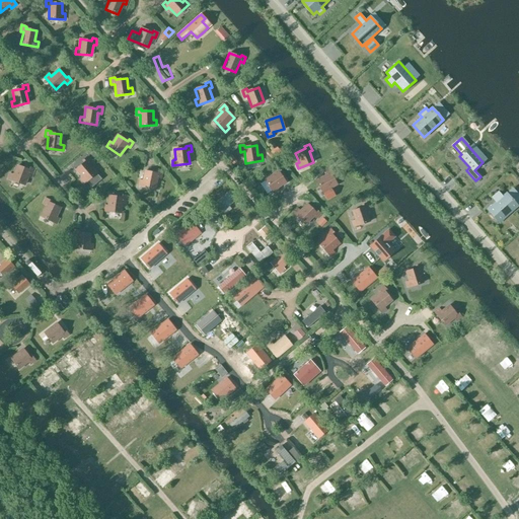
[(83,183),(96,173),(88,164),(91,162),(87,157),(83,160),(85,162),(76,169),(82,177),(80,179),(83,183)]
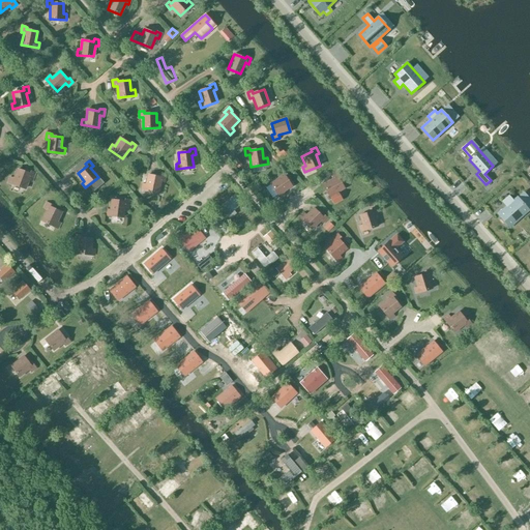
[(31,181),(34,173),(29,171),(29,173),(18,169),(15,179),(10,177),(8,182),(25,188),(28,180),(31,181)]
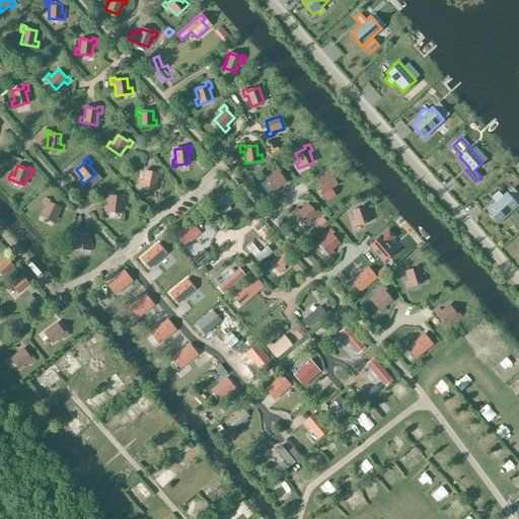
[(275,173),(265,180),(274,195),(279,192),(277,189),(285,182),(279,173),(281,171),(278,167),(273,171),(275,173)]
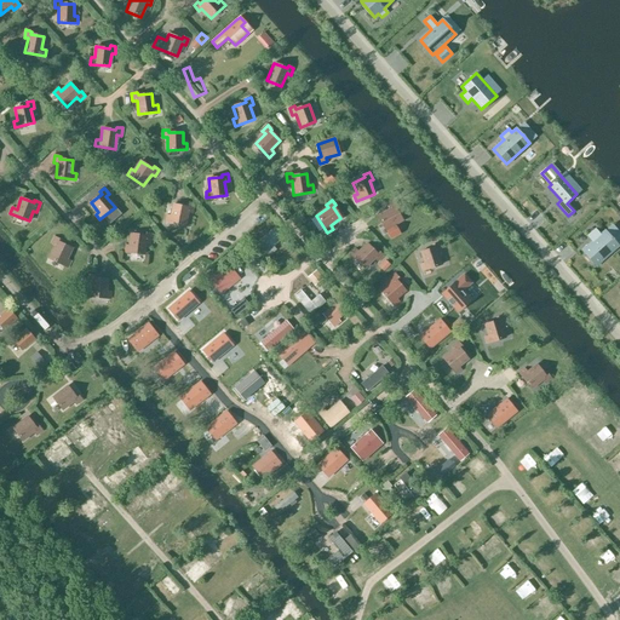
[(378,217),(388,234),(394,230),(391,227),(402,220),(395,208),(397,207),(395,202),(388,206),(390,210),(378,217)]
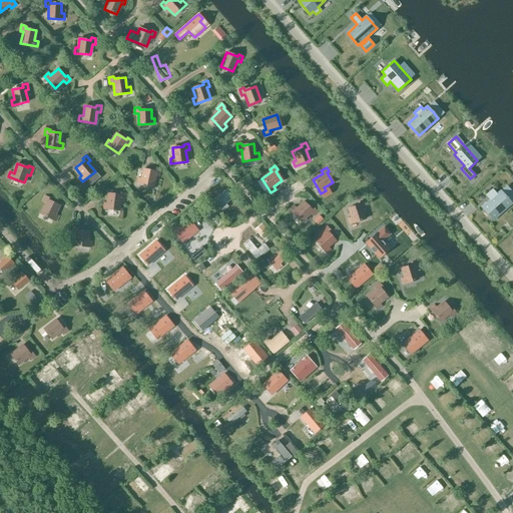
[(136,183),(153,186),(155,175),(158,176),(160,170),(155,168),(154,171),(143,169),(141,178),(138,178),(136,183)]
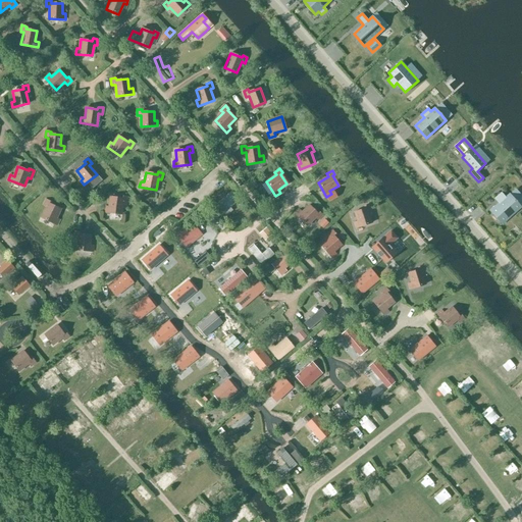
[(244,203),(240,198),(238,200),(231,192),(217,204),(223,211),(237,201),(241,206),(244,203)]
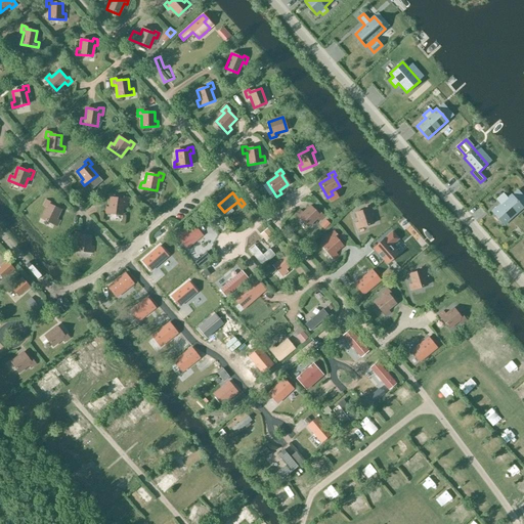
[(500,205),(492,212),(504,224),(522,208),(512,195),(508,199),(503,193),(496,200),(500,205)]
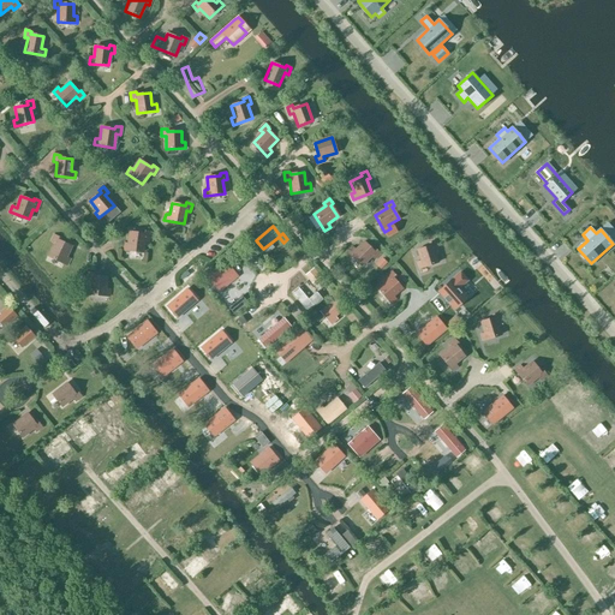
[(124,250),(143,252),(144,238),(149,239),(149,232),(143,231),(143,233),(130,232),(129,244),(124,243),(124,250)]
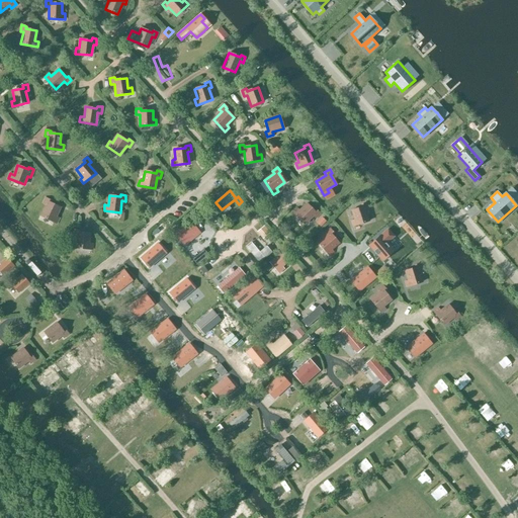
[(56,223),(59,218),(56,217),(60,207),(50,202),(51,200),(46,198),(44,203),(47,205),(40,216),(56,223)]
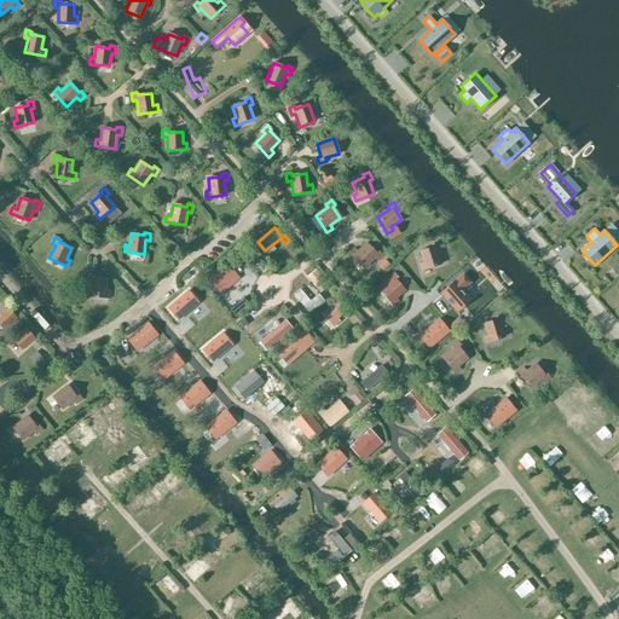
[(350,254),(364,268),(374,258),(376,261),(382,255),(377,252),(375,253),(366,243),(357,252),(354,249),(350,254)]
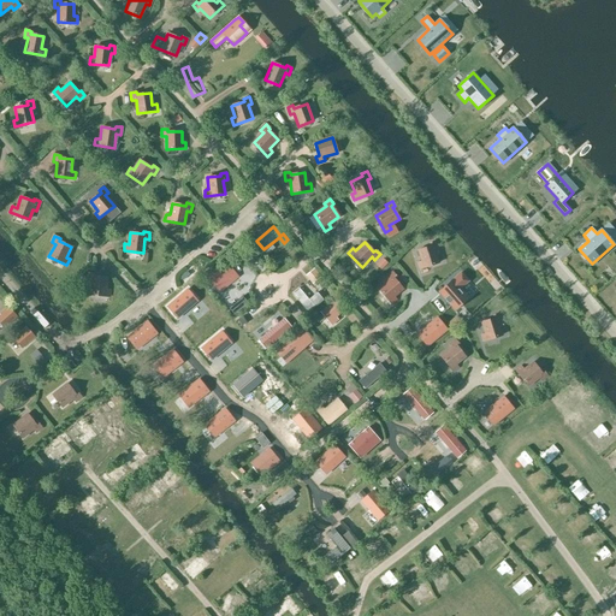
[(431,247),(418,250),(421,262),(418,264),(419,270),(438,264),(434,250),(438,249),(436,242),(430,243),(431,247)]
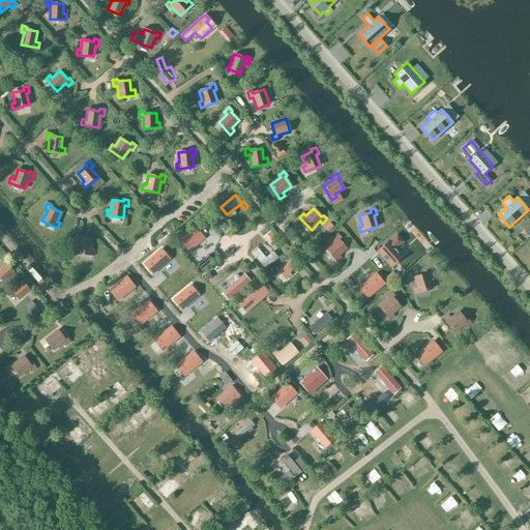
[(212,234),(218,231),(214,221),(208,224),(212,234)]
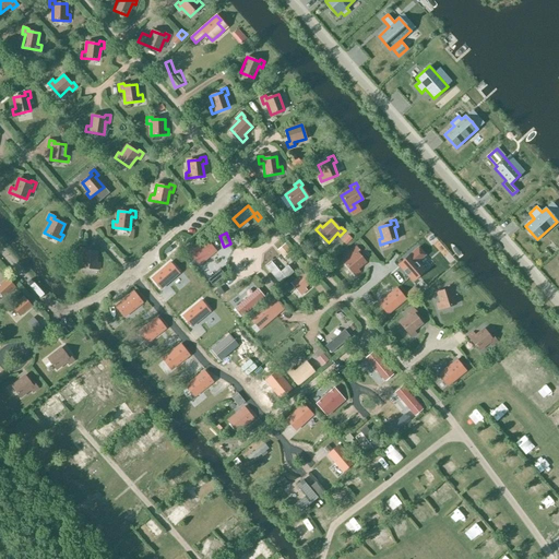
[(191,253),(198,261),(213,249),(206,240),(191,253)]
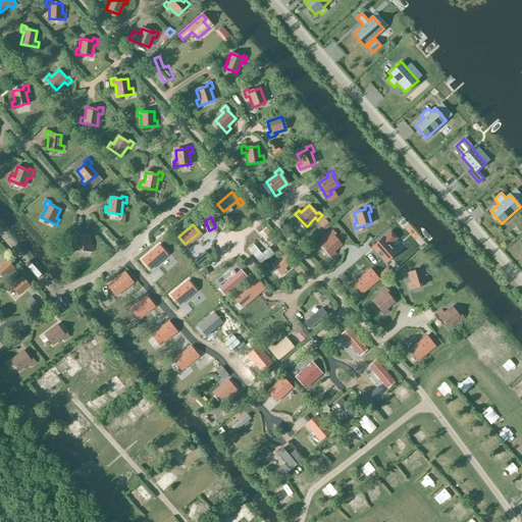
[(260,232),(263,237),(268,232),(265,228),(260,232)]
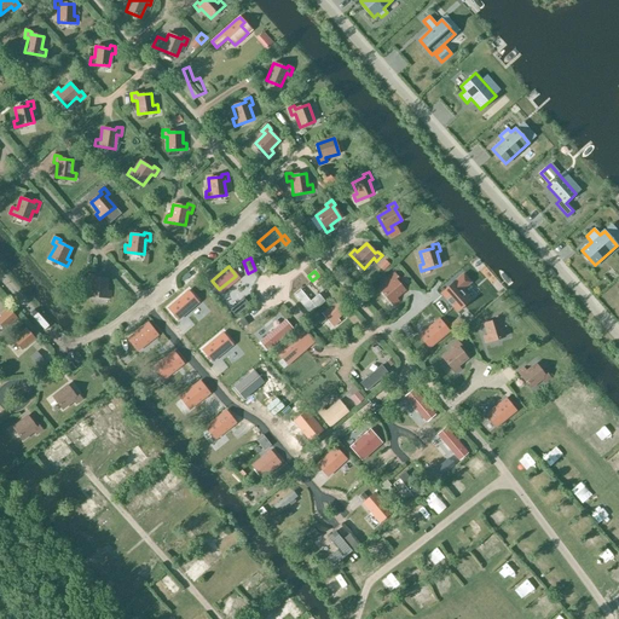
[(395,299),(404,291),(395,281),(398,278),(394,273),(388,278),(391,282),(380,290),(393,306),(398,302),(395,299)]
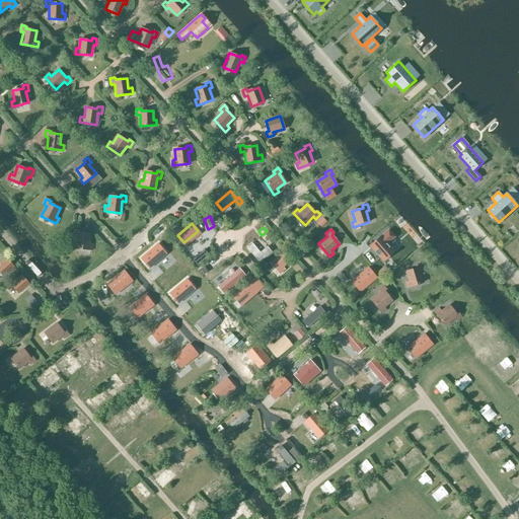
[(92,249),(92,244),(89,244),(90,234),(79,233),(79,230),(74,230),(73,236),(77,236),(75,248),(92,249)]
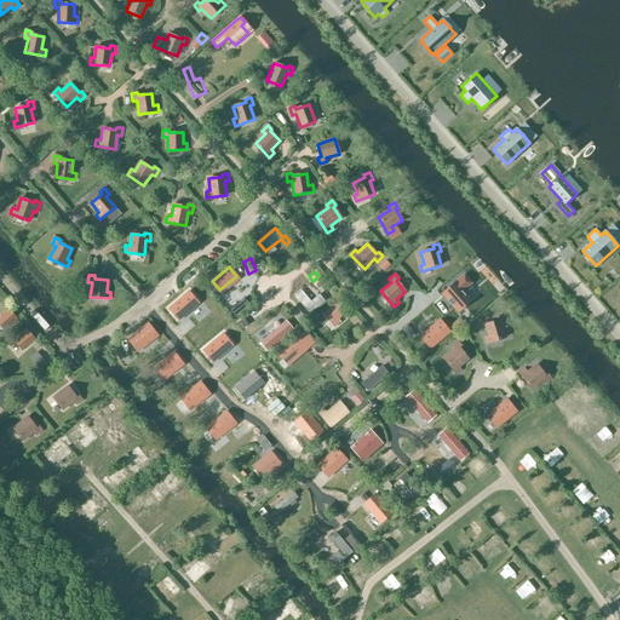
[(464,275),(443,293),(458,310),(470,300),(461,291),(470,282),(464,275)]
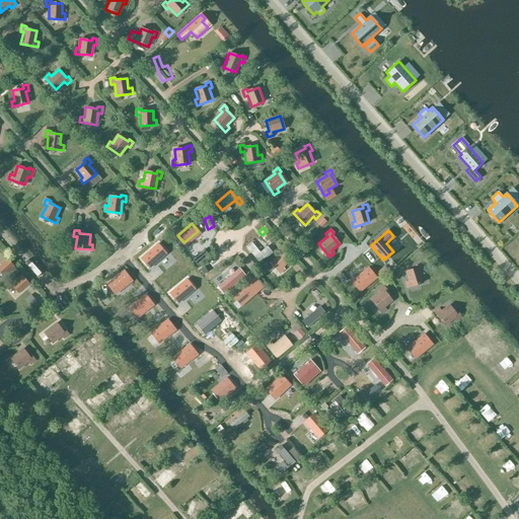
[(267,246),(260,252),(251,242),(245,246),(260,264),(265,258),(273,252),(267,246)]
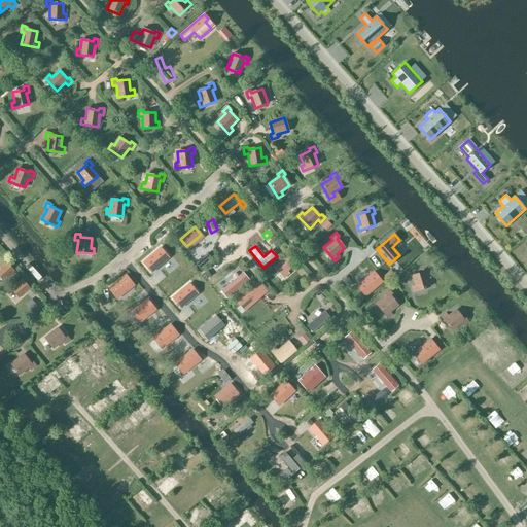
[(167,257),(159,247),(141,261),(149,272),(167,257)]
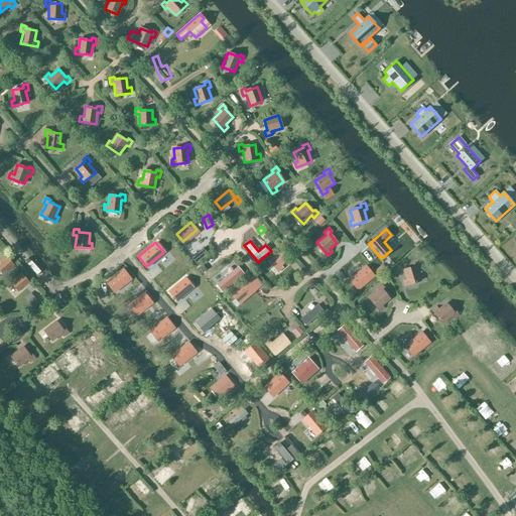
[(191,257),(196,262),(208,253),(204,248),(191,257)]
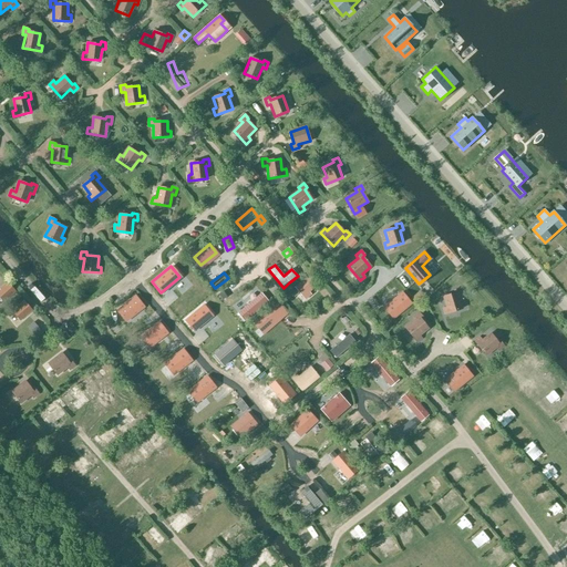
[(302,297),(318,284),(311,275),(296,288),(302,297)]
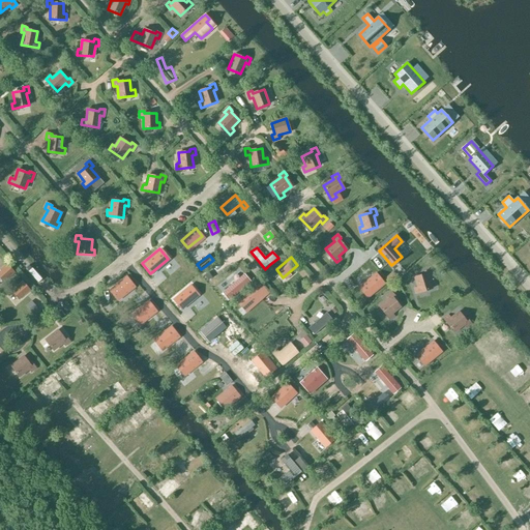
[(216,263),(208,269),(213,275),(221,269),(216,263)]
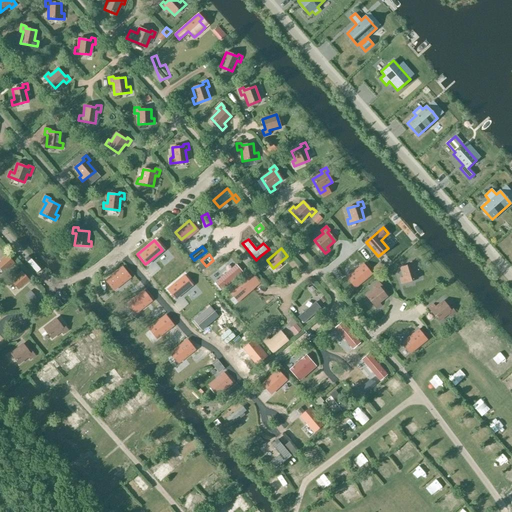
[(0,268),(3,272),(14,263),(6,255),(0,260),(0,268)]
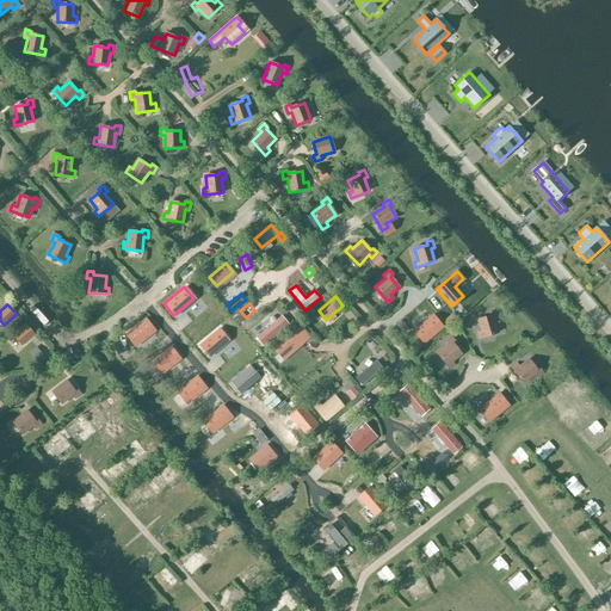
[(498,318),(495,310),(489,313),(491,315),(477,319),(481,331),(477,332),(479,338),(498,332),(494,319),(498,318)]
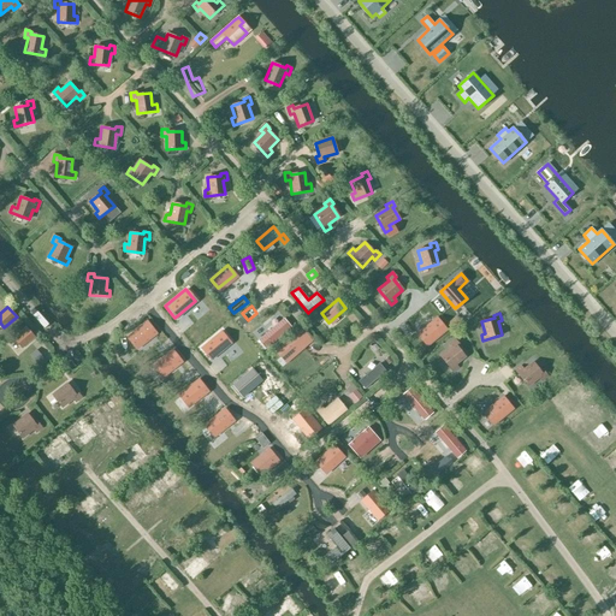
[(266,349),(291,327),(284,319),(259,341),(266,349)]
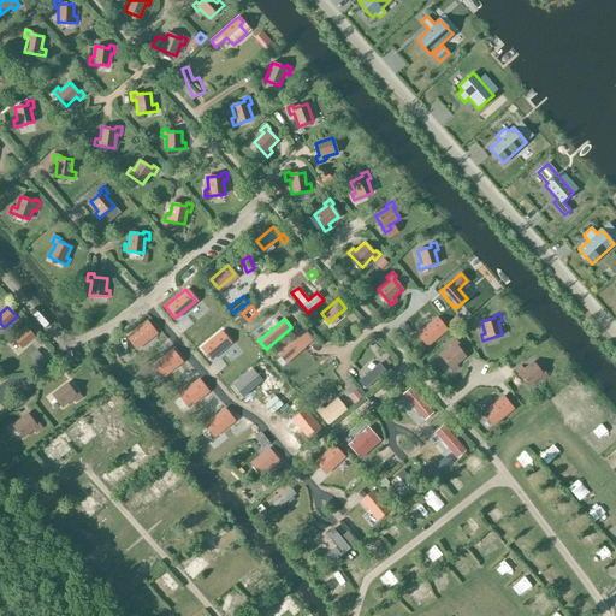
[(438,320),(418,336),(427,347),(446,331),(438,320)]
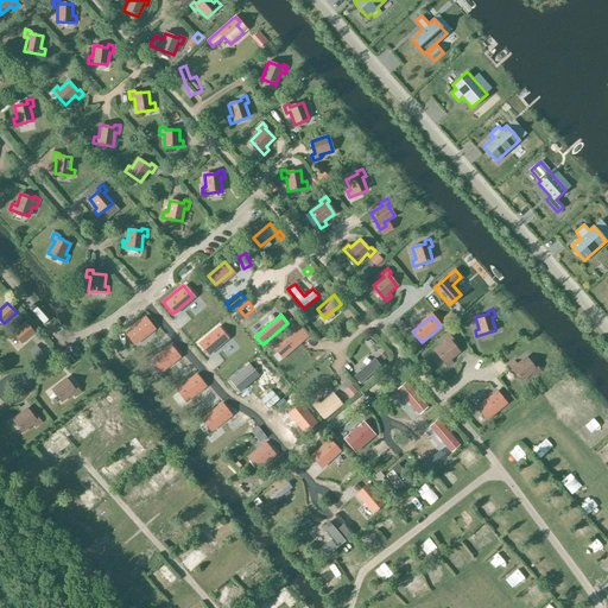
[(134,346),(154,329),(145,317),(125,333),(134,346)]
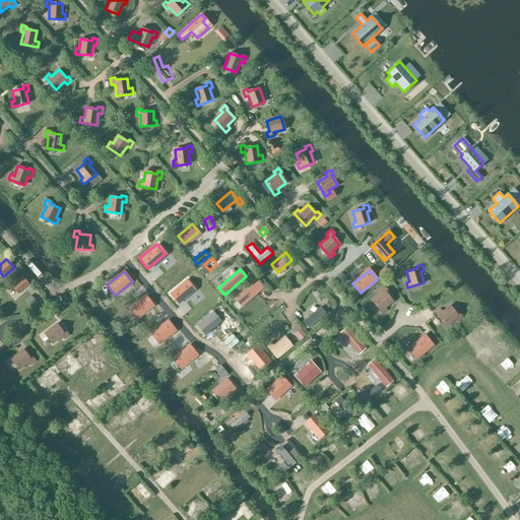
[(18,294),(29,284),(22,276),(11,285),(18,294)]
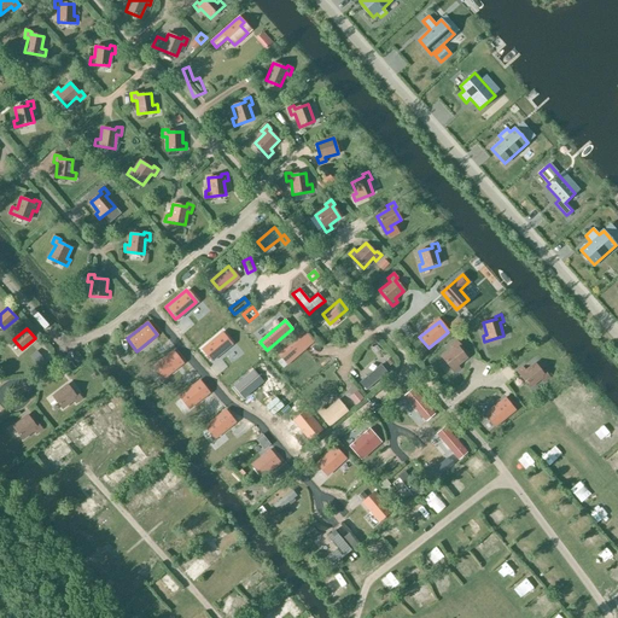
[(220,331),(199,348),(210,360),(231,343),(220,331)]
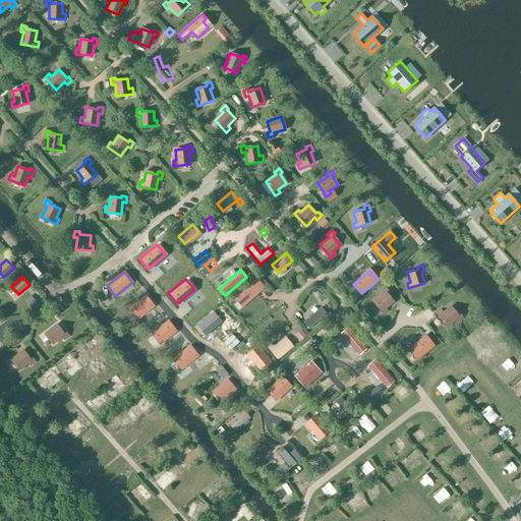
[(255,292),(248,285),(233,298),(240,305),(255,292)]
